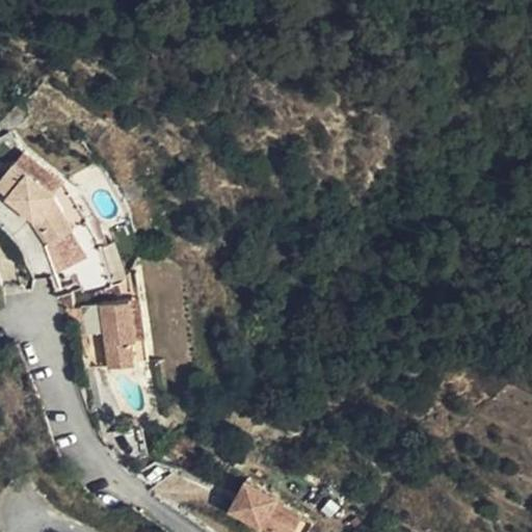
[(26,152),(17,162),(57,194),(55,197),(79,230),(95,218),(69,184),(26,152)]
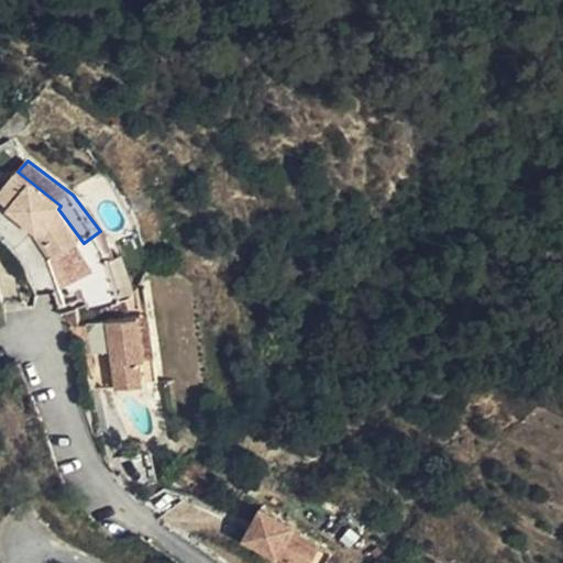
[(61,206),(18,172),(0,190),(0,201),(9,210),(7,212),(39,240),(56,264),(84,243),(58,209),(61,206)]
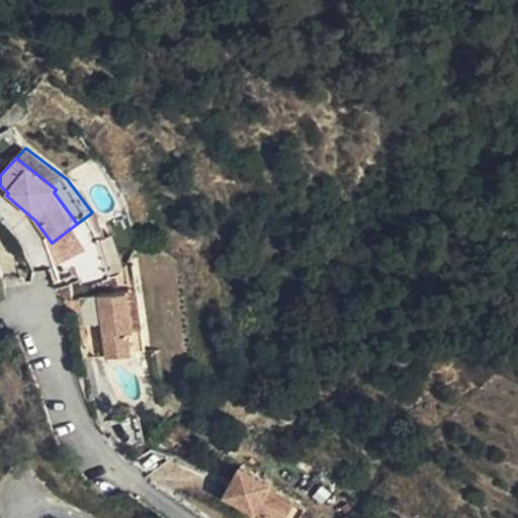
[(82,296),(85,326),(108,323),(111,353),(145,350),(138,290),(82,296)]
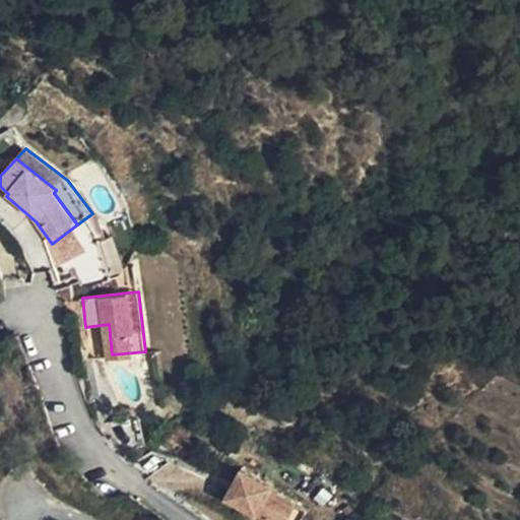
[(109,324),(85,327),(88,358),(112,354),(109,324)]
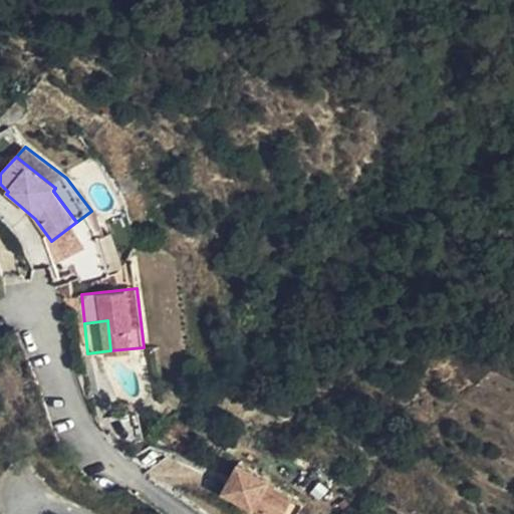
[(247,513),(278,513),(286,496),(228,470),(215,499),(247,513)]
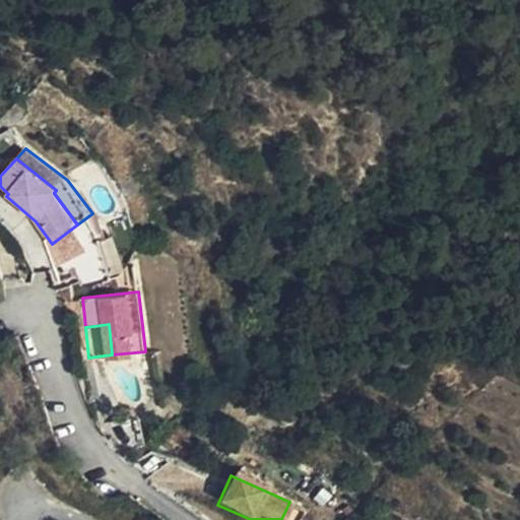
[(290,519),(298,506),(289,502),(281,519),(290,519)]
